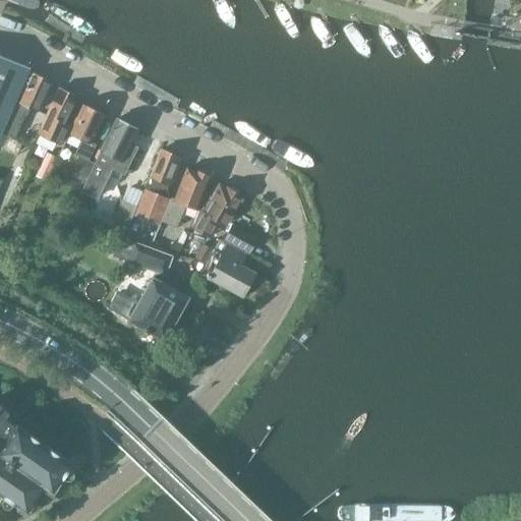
[(0,133),(1,131),(14,136),(27,106),(39,111),(51,82),(33,73),(19,101),(15,98),(30,68),(0,54),(0,133)]
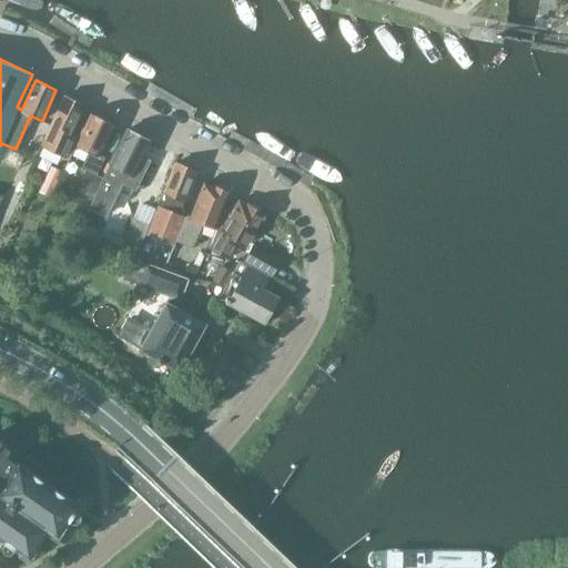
[(64,156),(74,134),(70,132),(84,105),(64,97),(41,145),(64,156)]
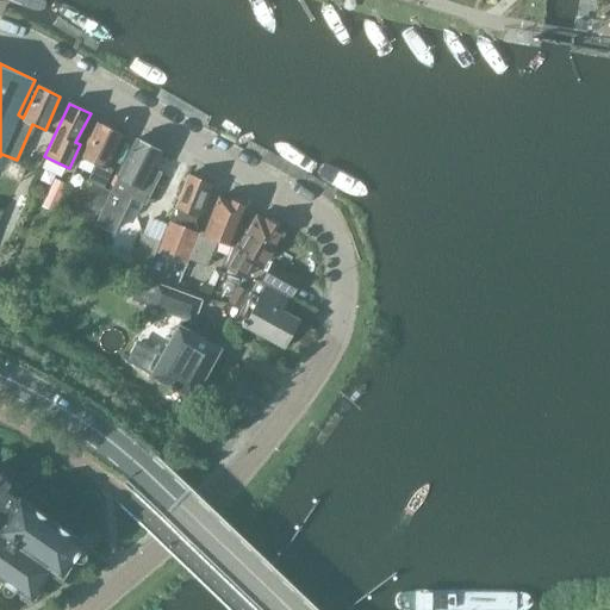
[(111,188),(105,186),(113,168),(109,166),(123,135),(98,123),(82,154),(95,161),(88,178),(94,180),(83,203),(99,210),(111,188)]
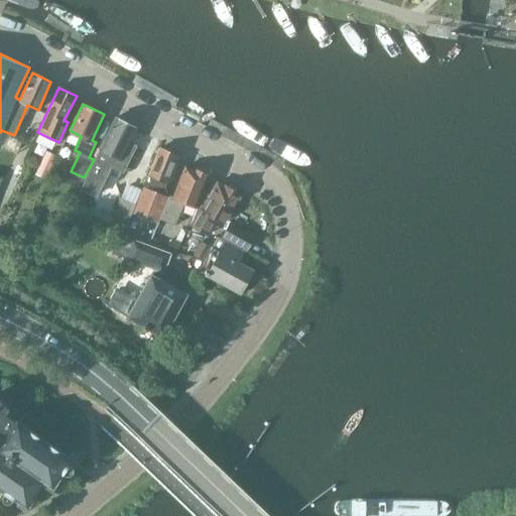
[(123,170),(135,148),(129,145),(137,129),(116,118),(99,149),(96,156),(123,170)]
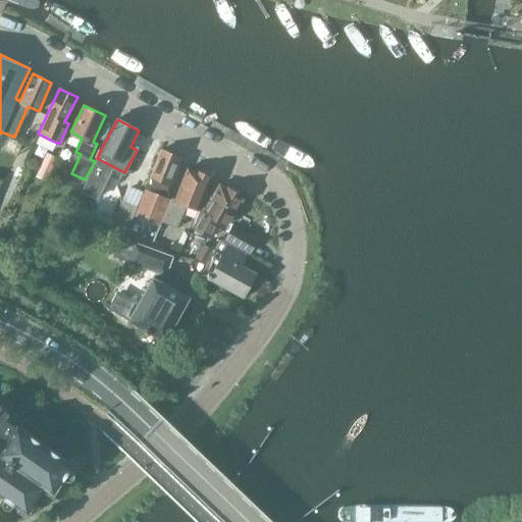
[(160,224),(171,200),(168,190),(181,158),(162,148),(136,214),(160,224)]
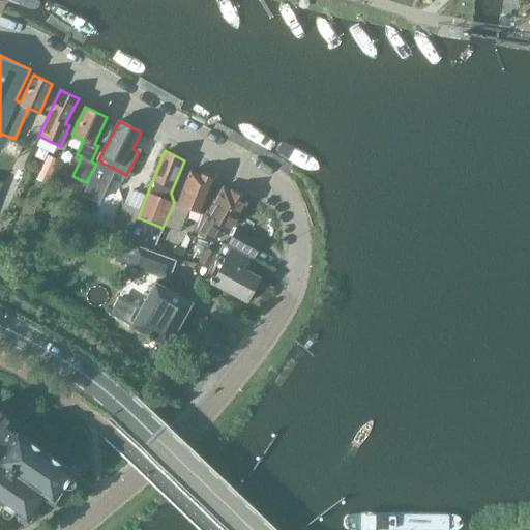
[(48,185),(52,176),(59,160),(50,155),(37,180),(48,185)]
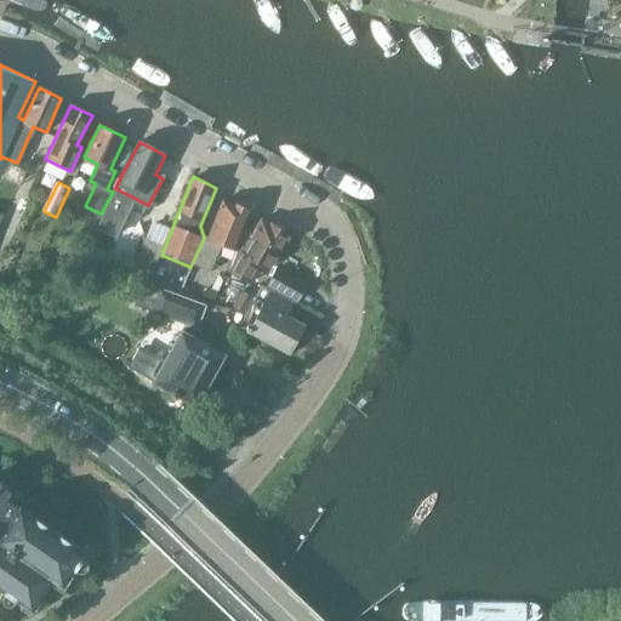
[(237,248),(244,229),(252,211),(223,201),(199,265),(214,271),(224,243),(237,248)]
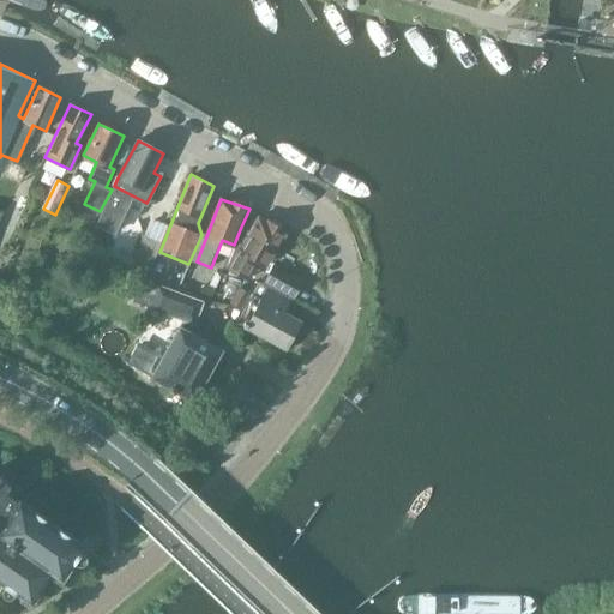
[(265,265),(287,230),(259,215),(244,242),(238,240),(228,262),(242,271),(251,257),(265,265)]
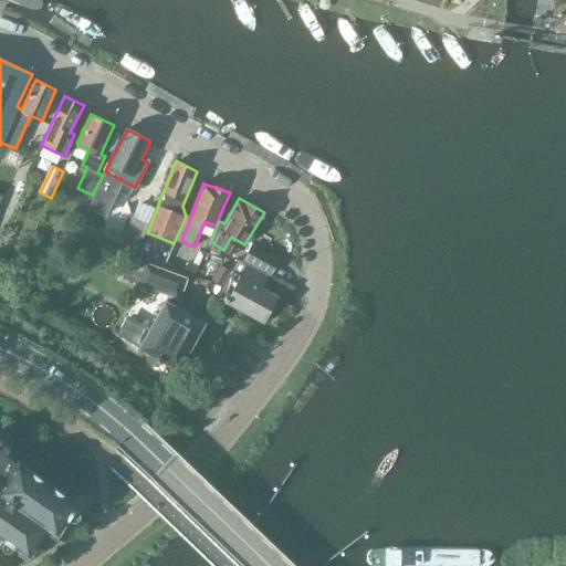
[(135,255),(148,223),(133,217),(121,249),(135,255)]
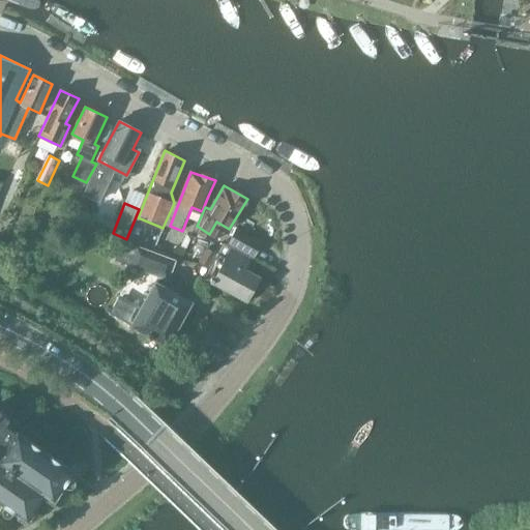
[(35,218),(30,230),(41,235),(43,229),(40,222),(35,218)]
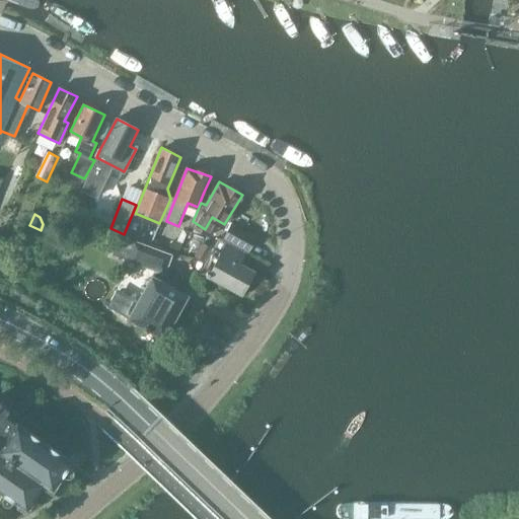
[(250,253),(258,238),(239,228),(231,243),(250,253)]
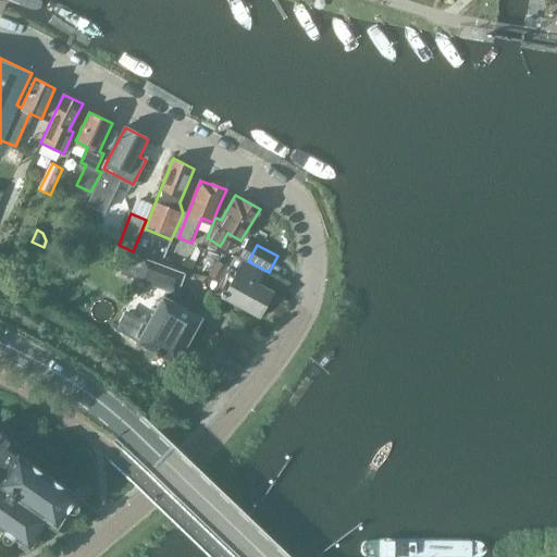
[(258,318),(273,292),(251,280),(258,269),(235,257),(215,294),(258,318)]
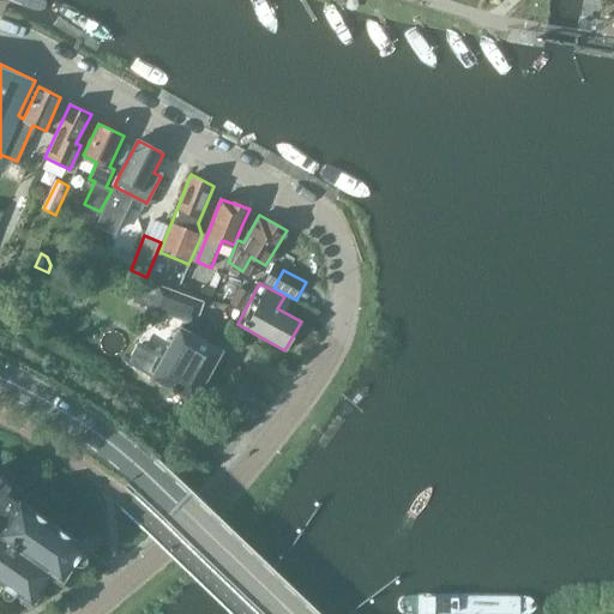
[(196,323),(204,301),(161,286),(152,307),(196,323)]
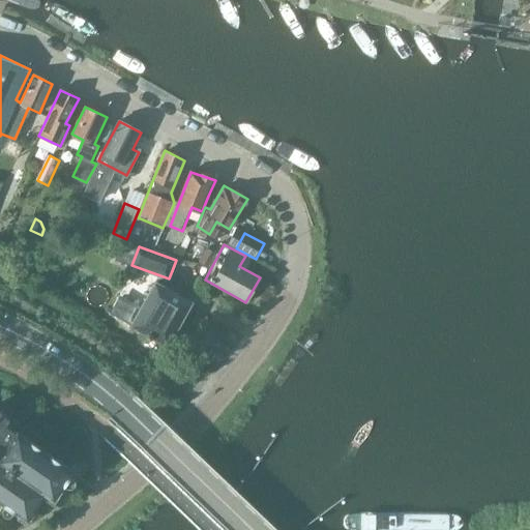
[(208,249),(200,262),(209,267),(216,255),(208,249)]
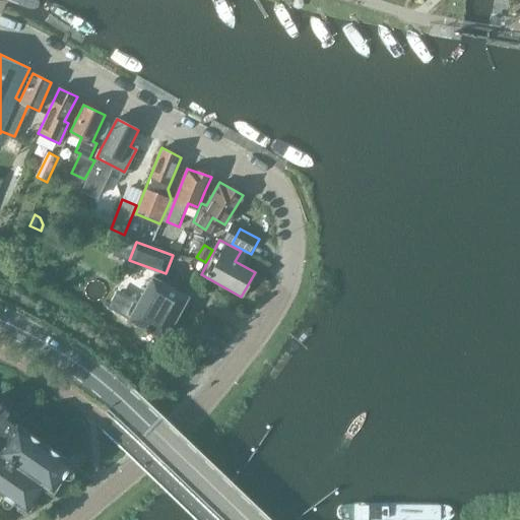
[(164,340),(188,298),(152,277),(128,320),(144,329),(143,331),(146,333),(147,331),(164,340)]
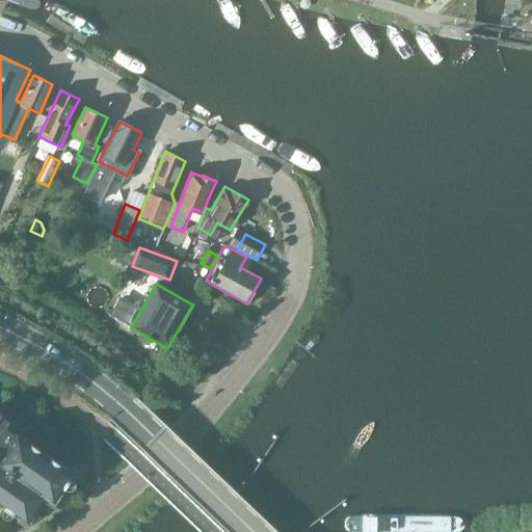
[(0,503),(27,523),(46,496),(53,501),(73,473),(18,433),(17,434),(5,426),(9,421),(1,415),(2,413),(0,410),(0,503)]
